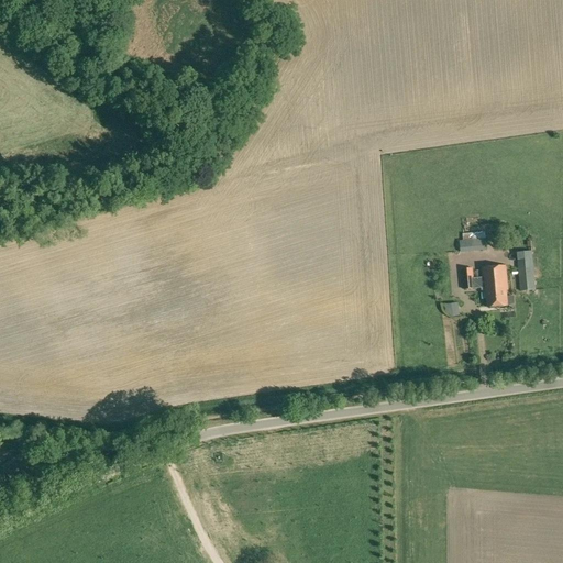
[(459,241),(460,252),(486,250),(485,232),(462,233),(463,240),(459,241)]
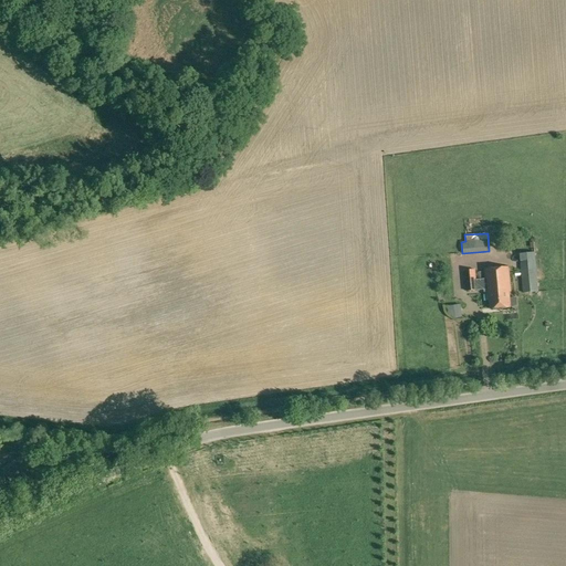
[(489,293),(490,308),(510,306),(507,291),(511,291),(509,266),(484,269),(485,279),(475,280),(474,270),(464,271),(467,291),(486,290),(486,293),(489,293)]
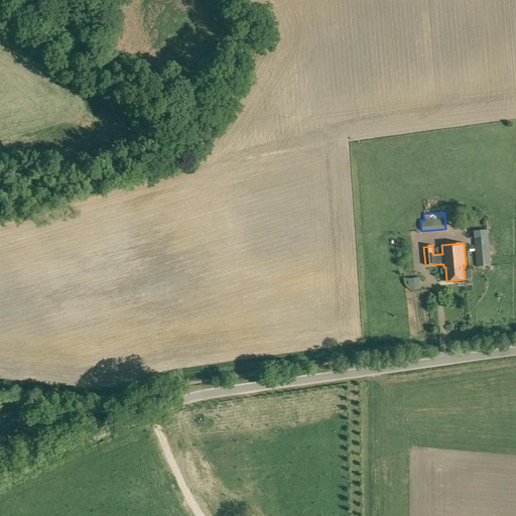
[(476,247),(477,266),(492,265),(490,246),(476,247)]
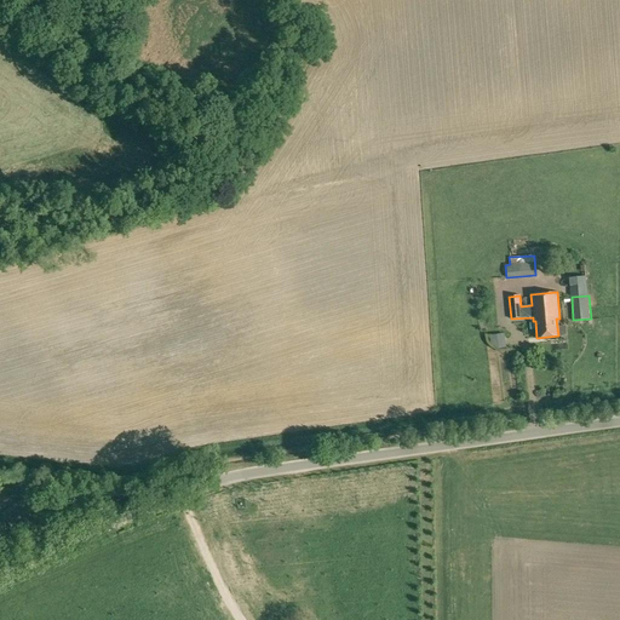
[(491,345),(498,349),(505,348),(503,334),(489,337),(489,339),(491,345)]
